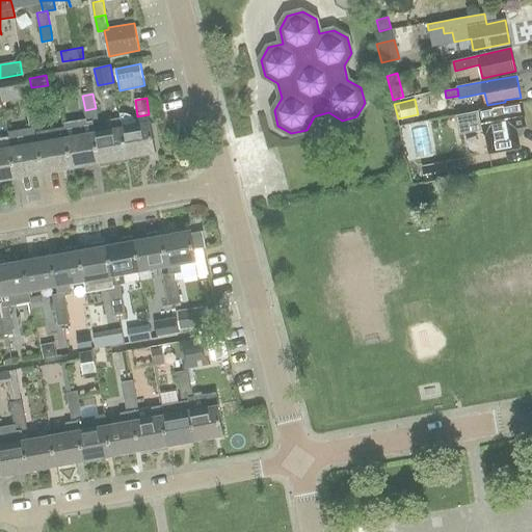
[(27,105),(29,120),(41,117),(37,103),(27,105)]
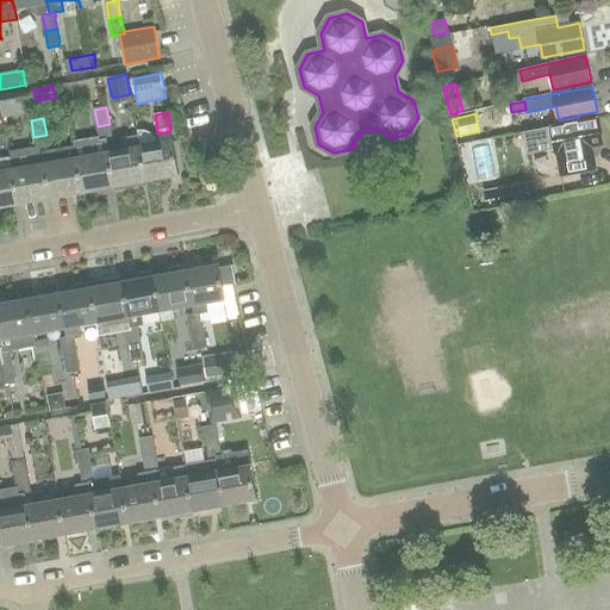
[(597,169),(592,147),(603,144),(598,118),(523,132),(528,156),(555,151),(556,154),(561,176),(597,169)]
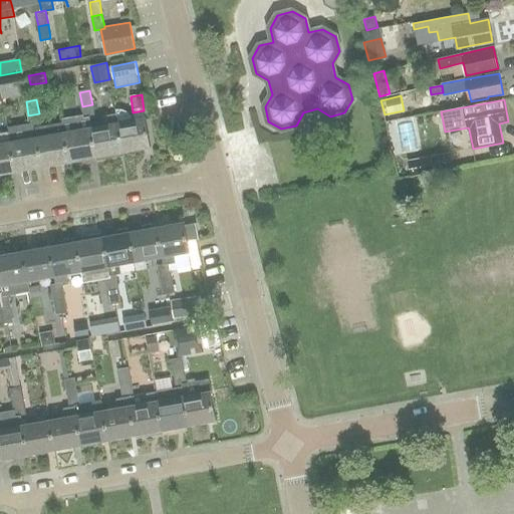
[(94,118),(92,104),(82,106),(84,118),(84,120),(90,119),(94,118)]
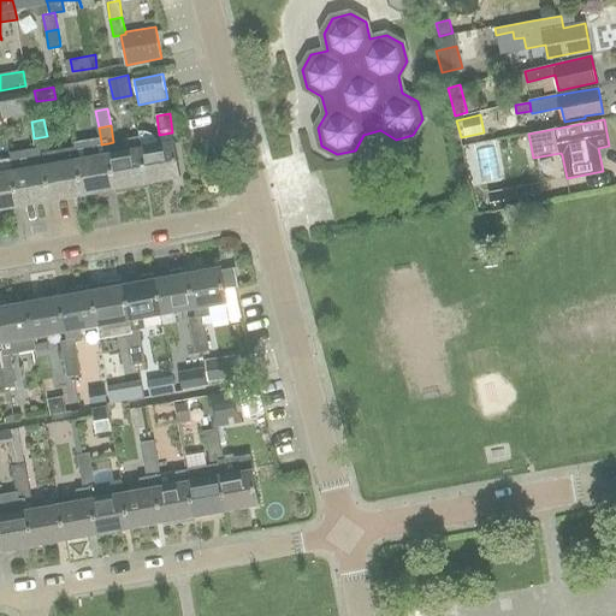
[(175,141),(158,144),(157,138),(154,135),(146,131),(138,131),(140,137),(148,183),(181,177),(175,141)]
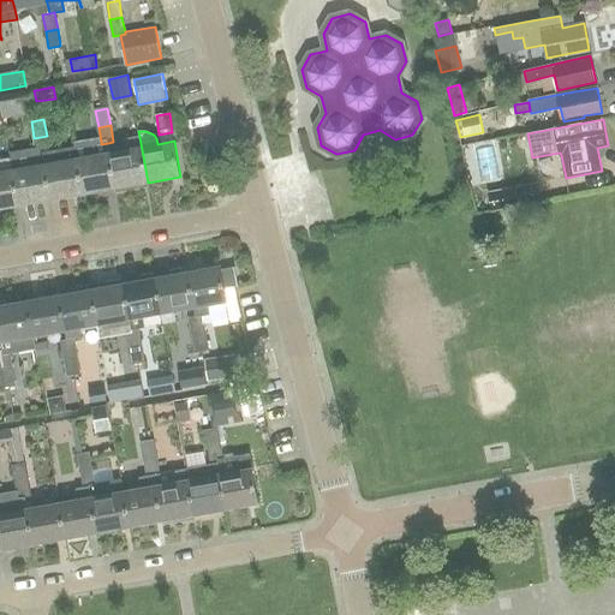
[(83,193),(77,159),(78,159),(76,147),(49,151),(47,136),(34,138),(37,155),(42,154),(45,165),(51,199),(83,193)]
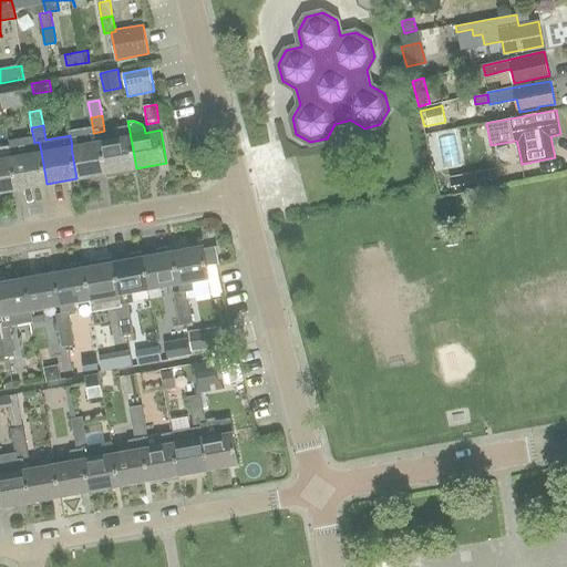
[(136,168),(129,126),(115,129),(116,138),(101,141),(106,173),(106,177),(123,174),(123,171),(136,168)]
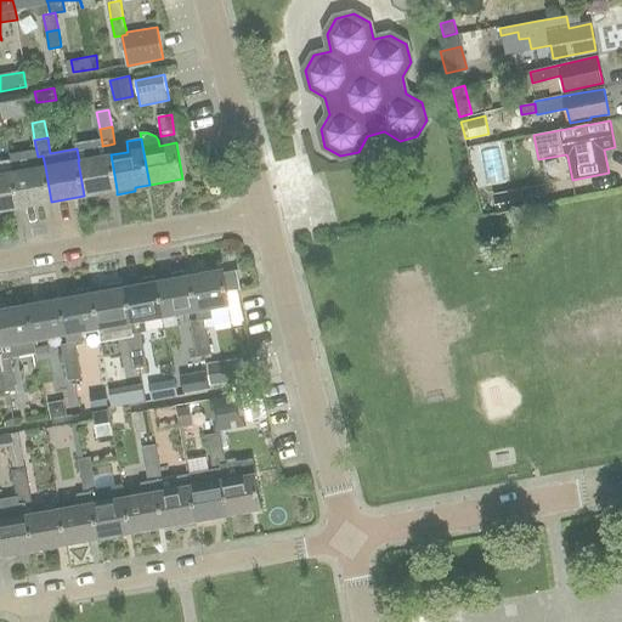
[(501,140),(476,145),(484,185),(508,180),(501,140)]
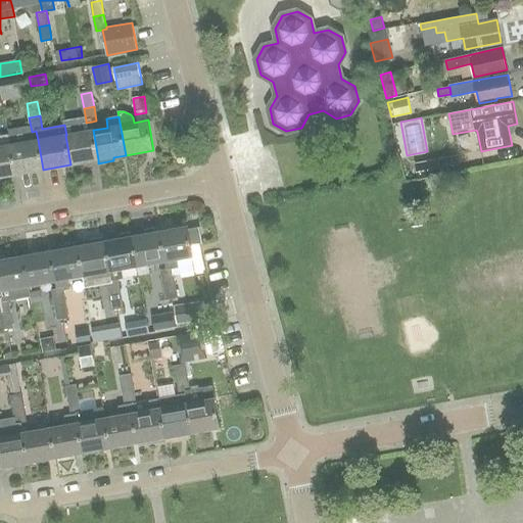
[(98,159),(93,130),(92,122),(86,123),(86,121),(78,122),(80,133),(66,135),(65,135),(70,164),(98,159)]
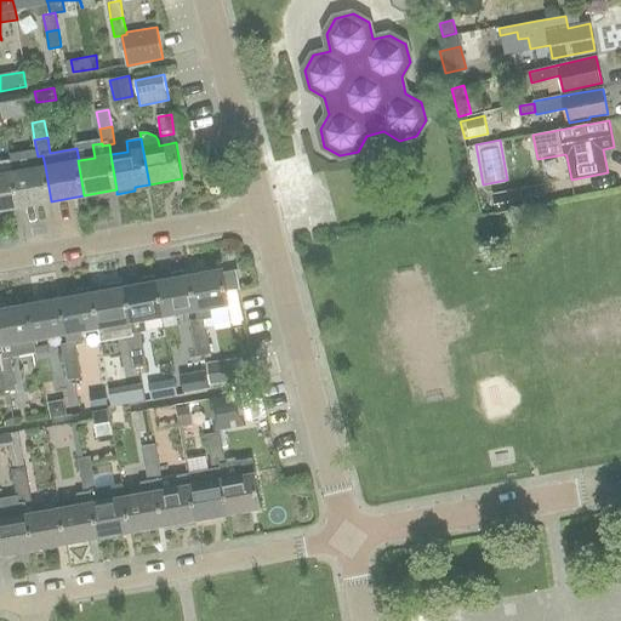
[(0,210),(18,208),(12,172),(11,160),(0,161),(0,210)]
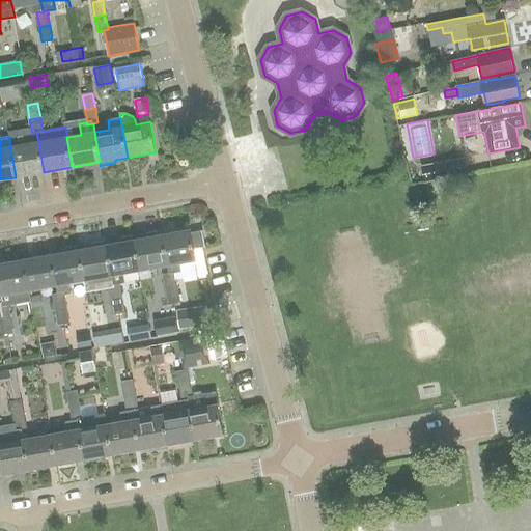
[(38,142),(10,147),(16,177),(44,172),(38,142)]
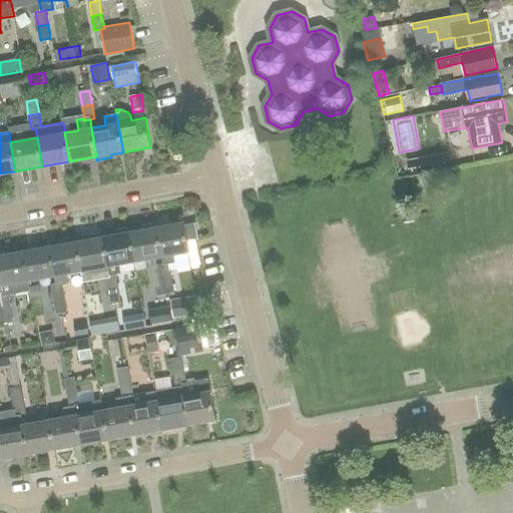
[(451,166),(449,151),(408,158),(411,173),(451,166)]
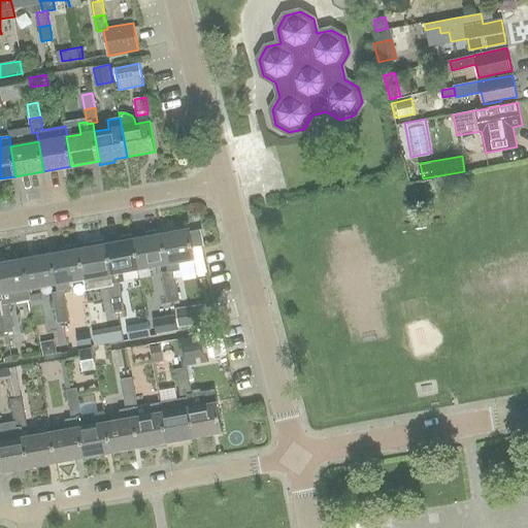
[(190,231),(190,229),(162,234),(167,264),(168,272),(173,271),(180,270),(179,262),(195,259),(193,248),(205,245),(202,229),(190,231)]
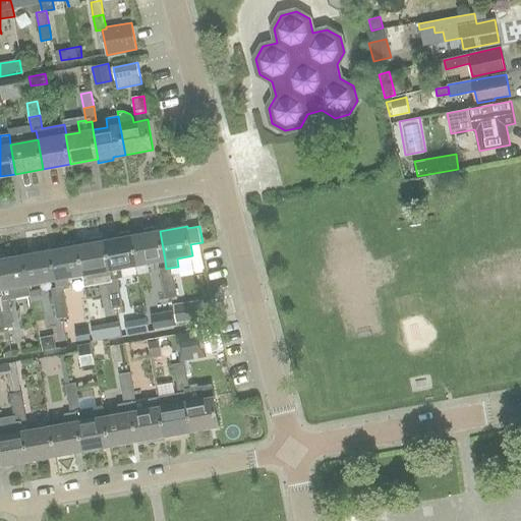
[(165,261),(160,231),(159,231),(158,227),(142,229),(143,233),(132,235),(137,266),(136,266),(138,275),(150,273),(148,264),(165,261)]
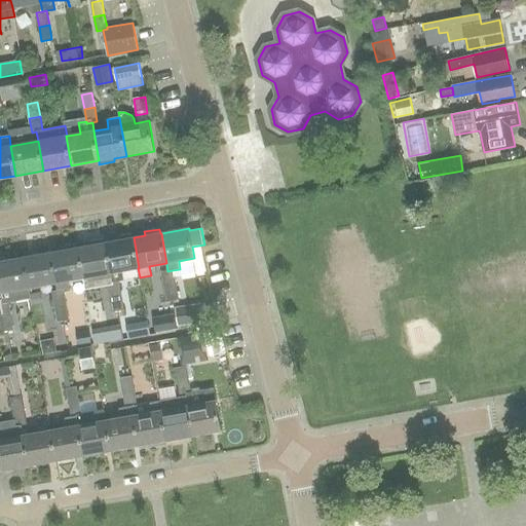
[(139,268),(134,237),(133,233),(120,235),(121,240),(106,242),(113,282),(118,280),(123,279),(122,271),(138,268),(139,268)]
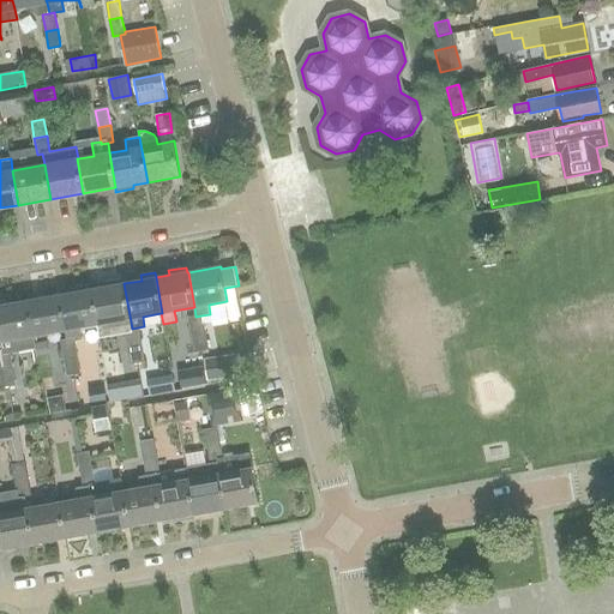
[(132,329),(124,283),(122,278),(104,282),(106,287),(91,289),(97,324),(100,336),(126,331),(128,347),(140,344),(138,327),(132,329)]
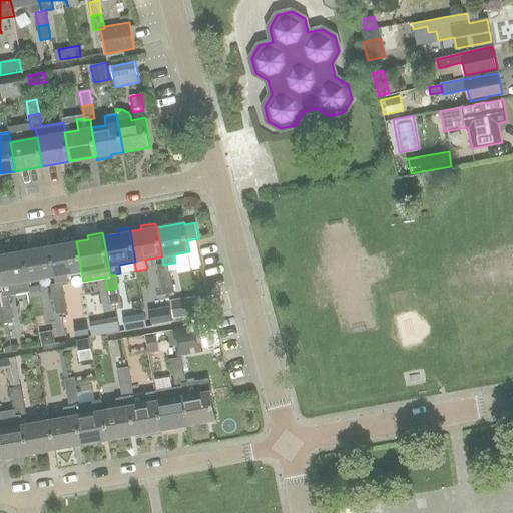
[(81,271),(76,241),(75,237),(62,239),(63,243),(50,246),(55,276),(56,285),(61,284),(62,286),(68,285),(66,274),(81,271)]
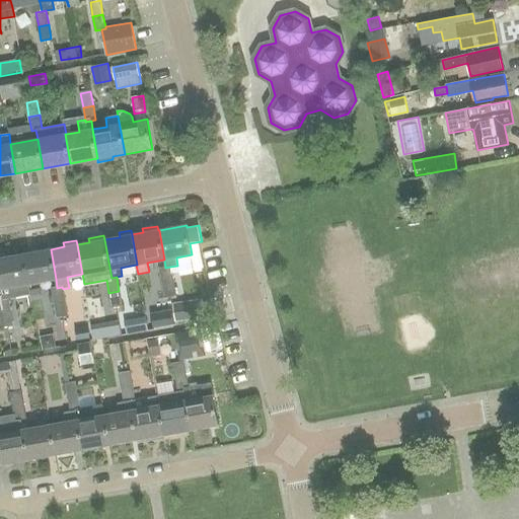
[(56,279),(51,249),(23,254),(28,284),(56,279)]
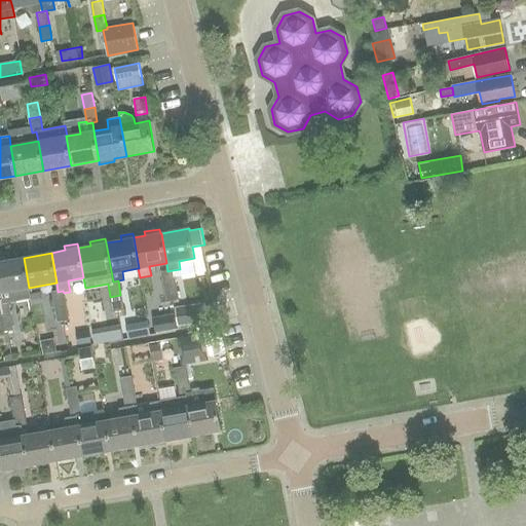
[(29,288),(24,258),(0,261),(0,285),(1,293),(2,301),(8,300),(8,303),(31,299),(29,288)]
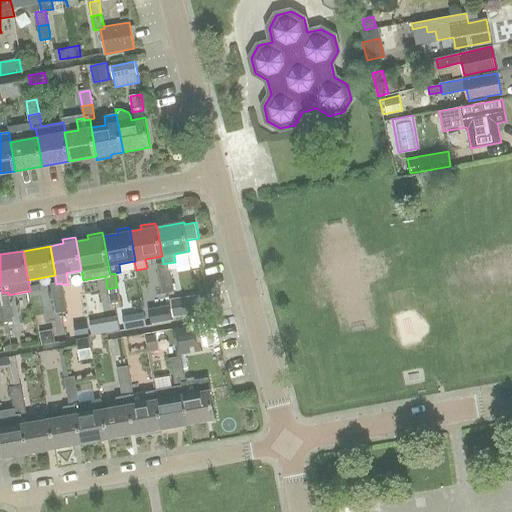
[(168,263),(163,264),(158,265),(161,279),(171,277),(168,263)]
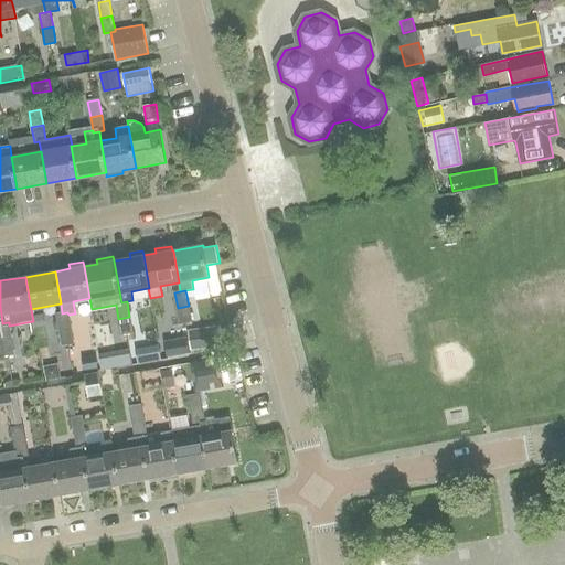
[(191,321),(189,306),(178,308),(180,323),(191,321)]
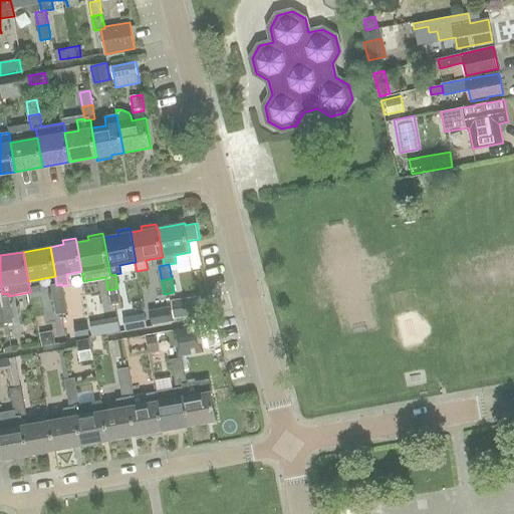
[(64,298),(62,286),(61,284),(56,285),(51,286),(54,300),(64,298)]
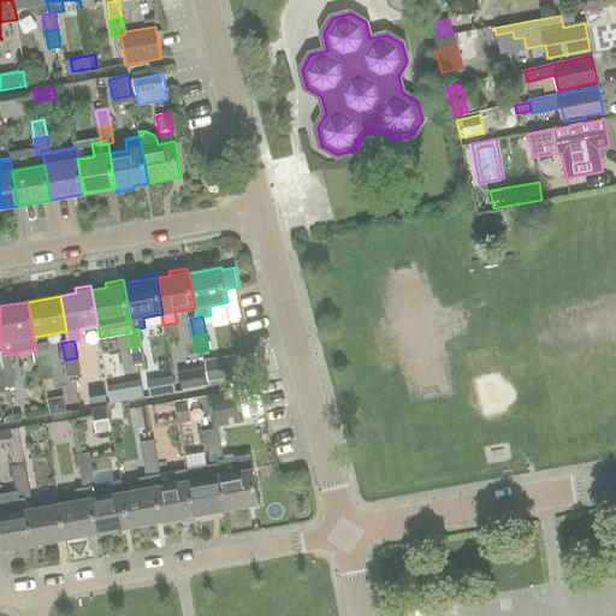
[(144,362),(141,345),(129,348),(132,365),(144,362)]
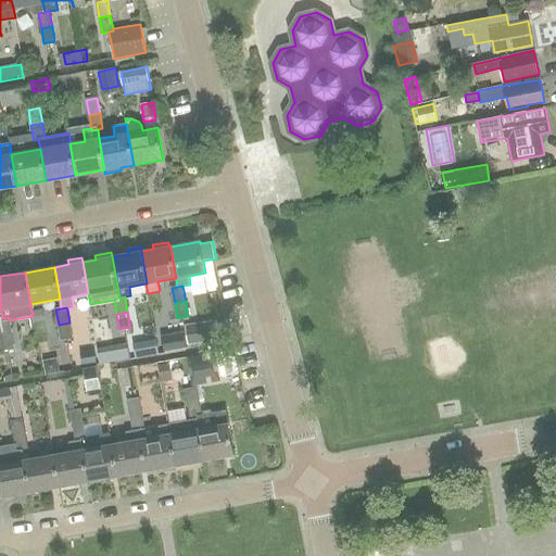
[(0,335),(11,332),(9,320),(9,317),(2,318),(0,318),(0,335)]
